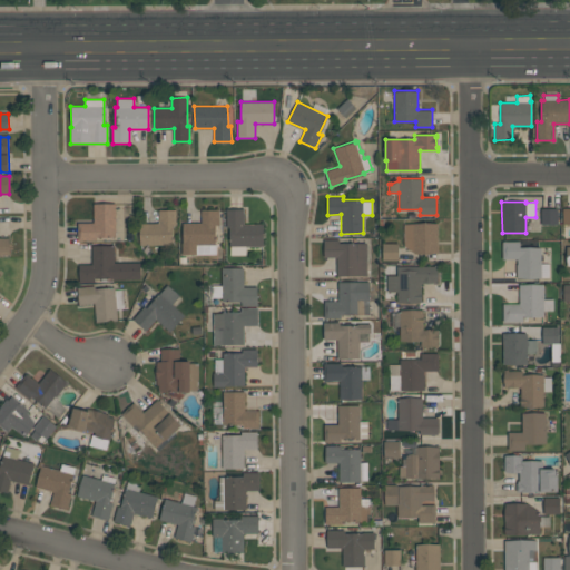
[(116,236),(96,237),(96,239),(78,241),(78,223),(92,223),(92,204),(115,204),(116,236)]
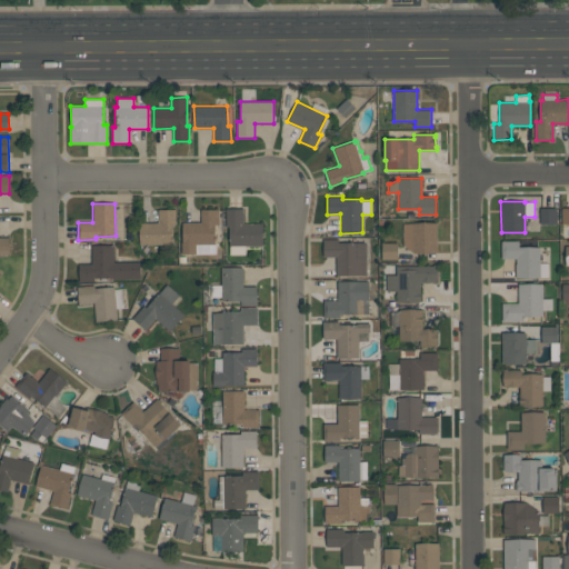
[(230,255),(230,246),(229,246),(229,226),(226,226),(226,209),(243,208),(243,223),(262,223),(262,246),(245,246),(246,255),(230,255)]
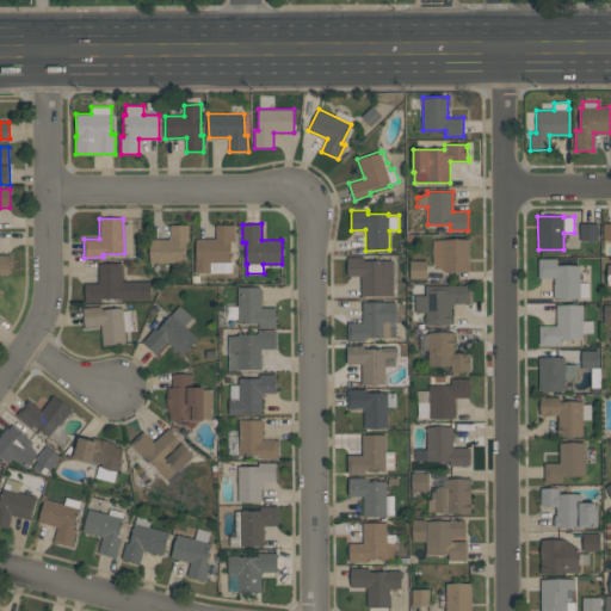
[(597,240),(579,240),(579,223),(597,223),(597,240)]
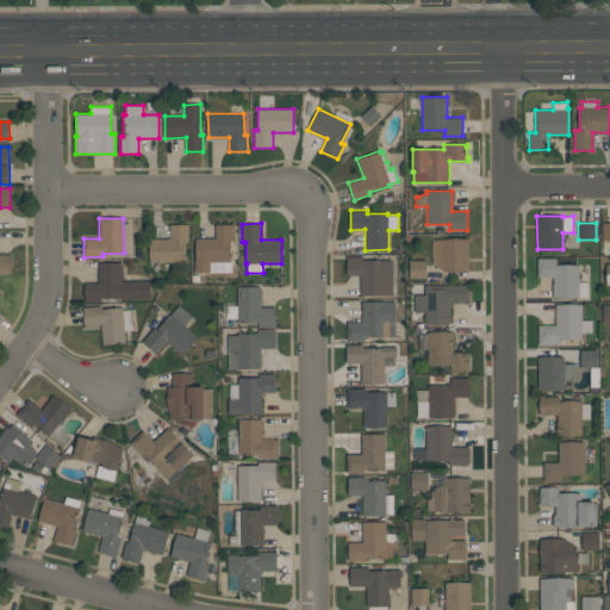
[(149,238),(169,238),(169,224),(188,224),(188,242),(185,242),(186,262),(149,262),(149,238)]
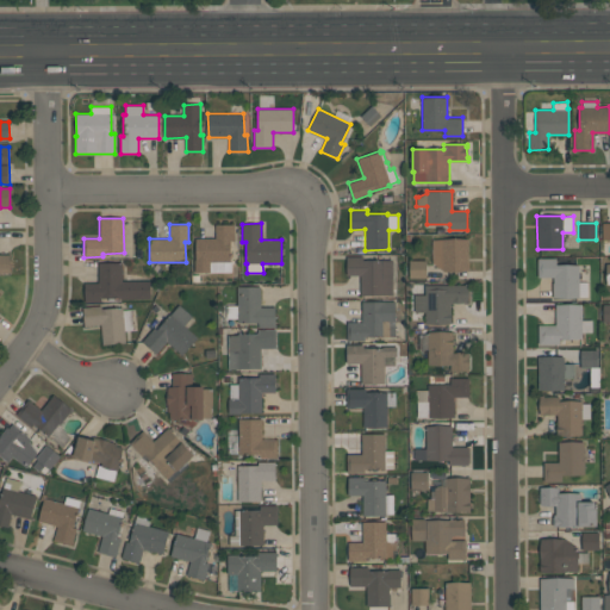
[(195,238),(216,238),(216,224),(234,224),(235,241),(231,241),(231,272),(194,272),(194,260),(195,260),(195,238)]
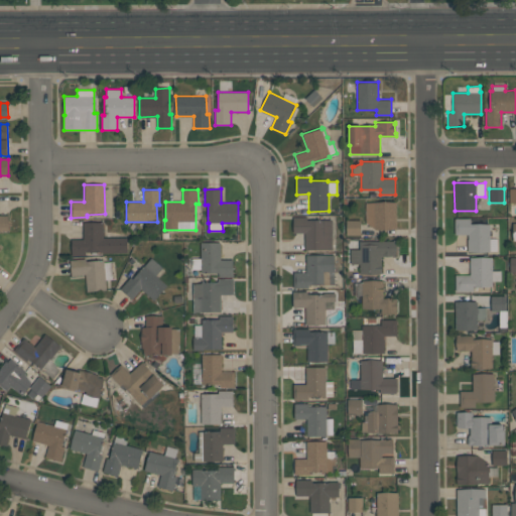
[(366,223),(365,203),(395,202),(395,229),(375,229),(366,223)]
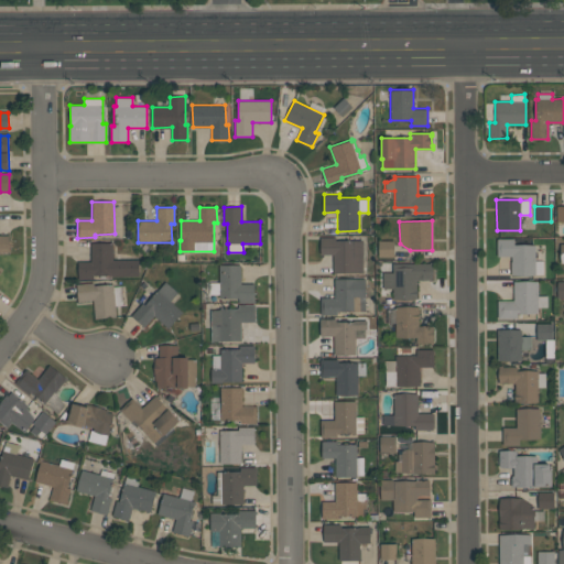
[(0,235),(9,235),(9,252),(0,252),(0,235)]
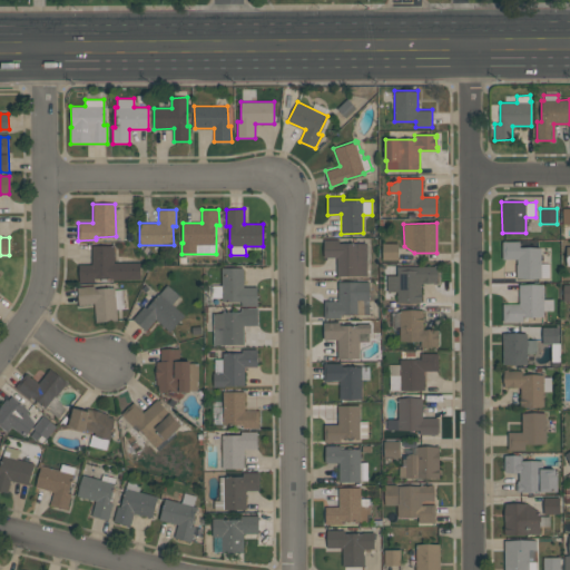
[(366,275),(337,275),(336,257),(324,257),(324,239),(338,239),(338,243),(366,243),(366,275)]
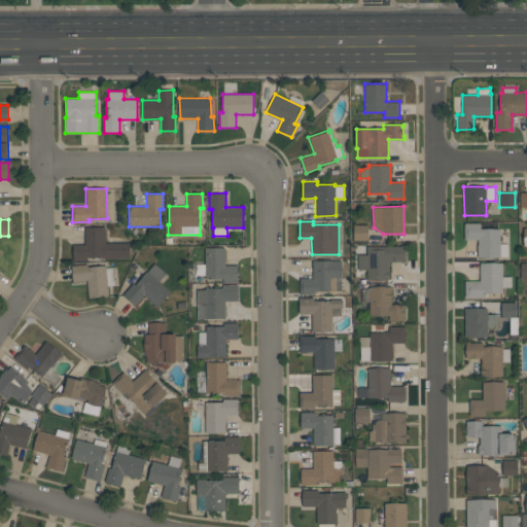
[(500,257),(477,257),(477,244),(478,244),(478,240),(464,240),(464,223),(480,223),(480,229),(500,229),(500,257)]
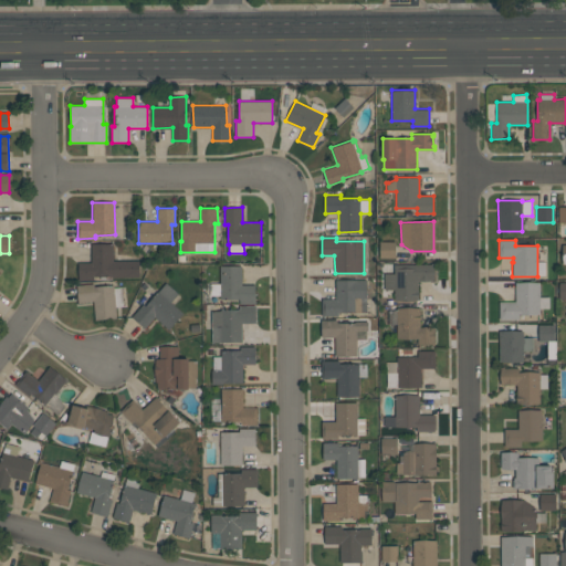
[(395,241),(396,258),(379,258),(379,241),(395,241)]
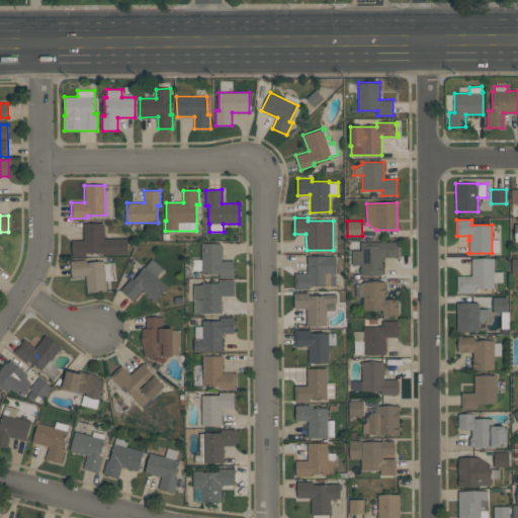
[(127,238),(127,254),(102,254),(102,253),(85,253),(85,256),(72,256),(72,240),(83,240),(83,223),(103,223),(103,238),(127,238)]
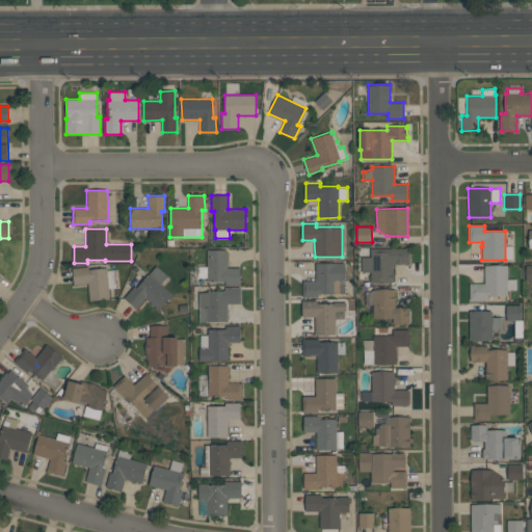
[(407,247),(407,264),(394,264),(394,265),(393,265),(393,282),(371,282),(371,272),(361,272),(361,257),(370,257),(370,247),(407,247)]
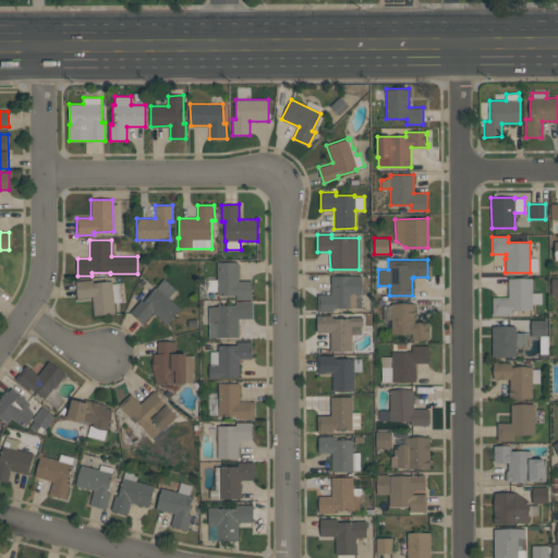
[(237,294),(217,294),(217,291),(207,291),(207,279),(217,279),(217,262),(238,262),(239,280),(252,280),(252,299),(237,300),(237,294)]
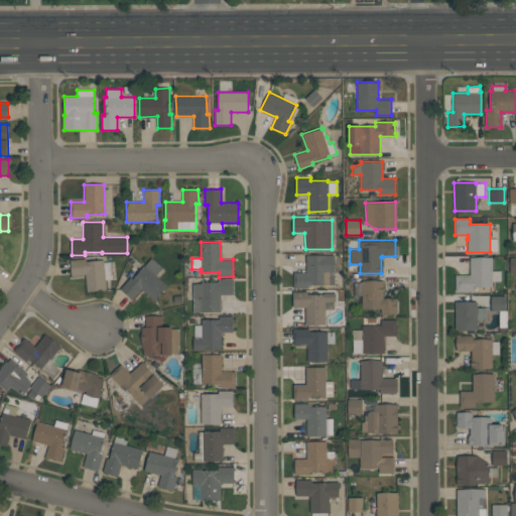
[(293,288),(293,272),(305,272),(305,255),(334,254),(334,271),(341,271),(342,284),(334,284),(308,285),(308,288),(293,288)]
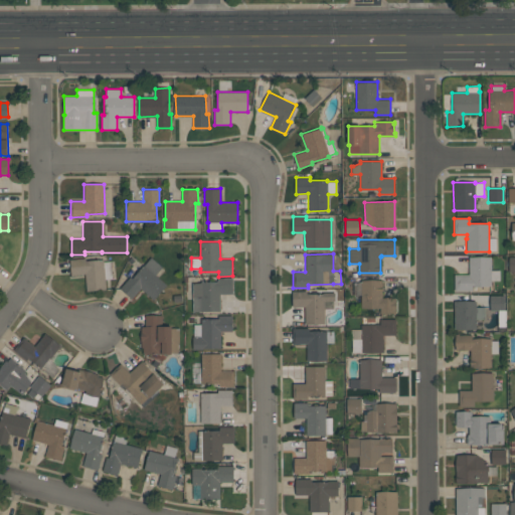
[(166,285),(153,299),(141,288),(132,299),(120,288),(130,276),(132,278),(151,256),(162,267),(155,275),(166,285)]
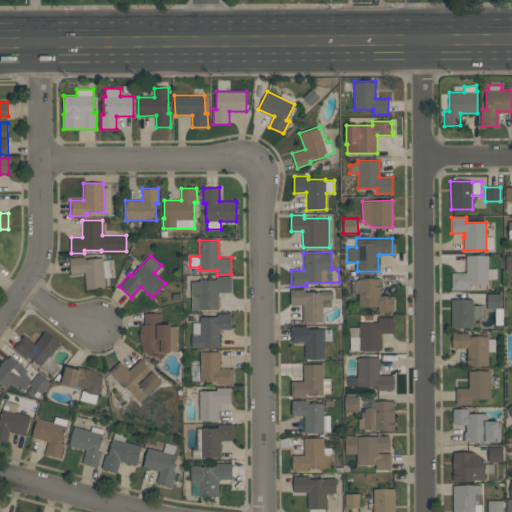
[(452,290),(451,273),(466,273),(466,255),(488,255),(488,268),(497,268),(497,279),(488,279),(488,284),(469,284),(469,290),(452,290)]
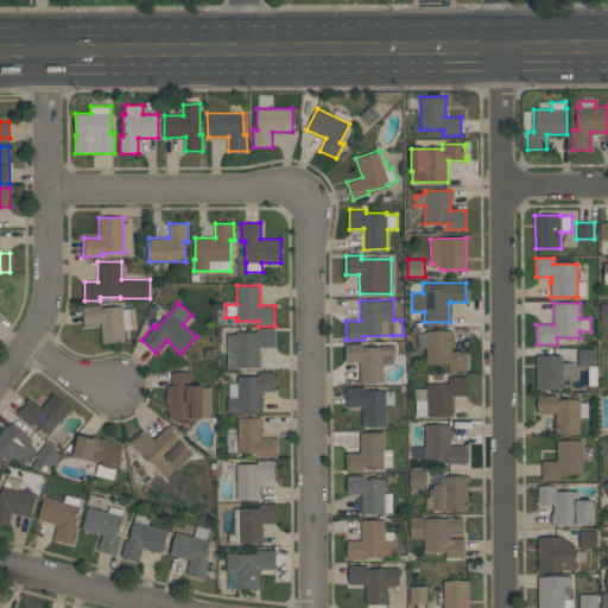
[(133,329),(124,329),(125,341),(102,343),(100,323),(84,324),(82,306),(101,304),(101,308),(122,305),(122,309),(131,308),(133,329)]
